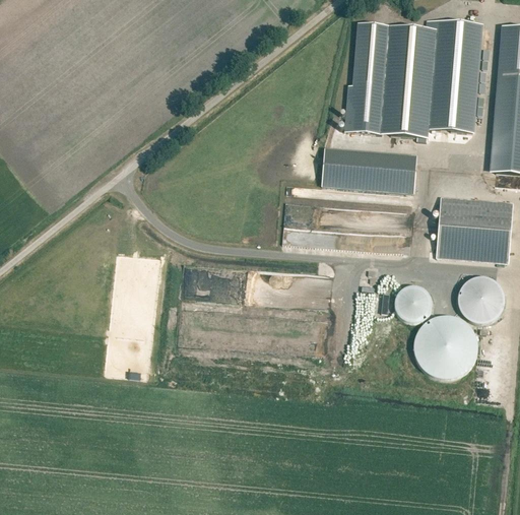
[(427,19),(426,28),(437,28),(429,128),(473,132),(482,23),(427,19)]
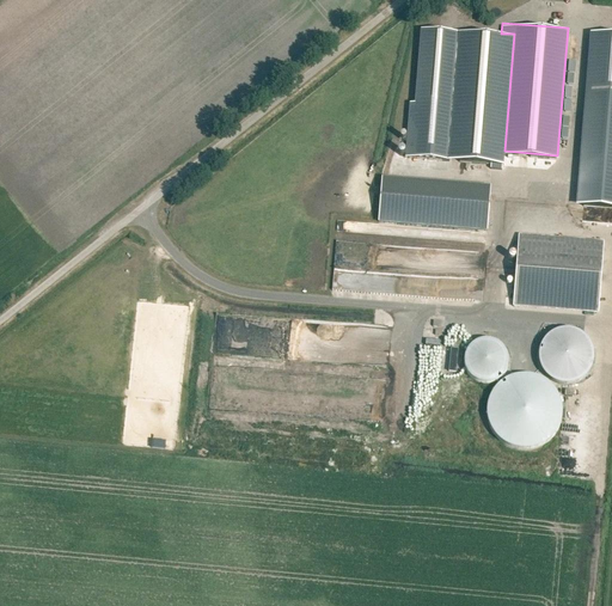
[(458,30),(421,26),(415,101),(410,99),(405,153),(447,157),(458,30)]
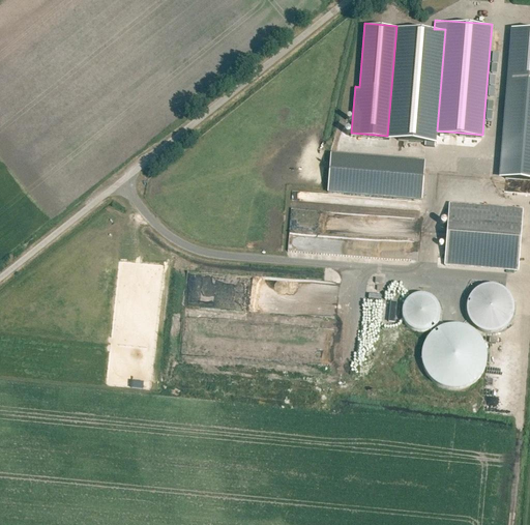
[(437,130),(445,29),(434,29),(396,26),(387,136),(436,140),(437,130)]
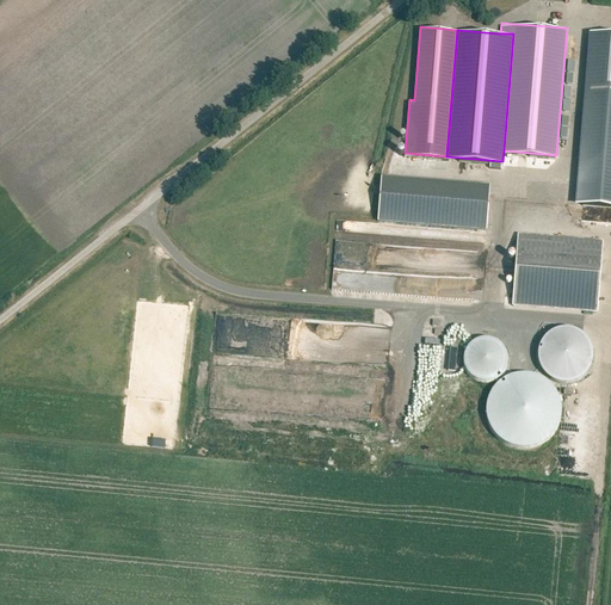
[(562,122),(556,187),(600,193),(606,125),(562,122)]
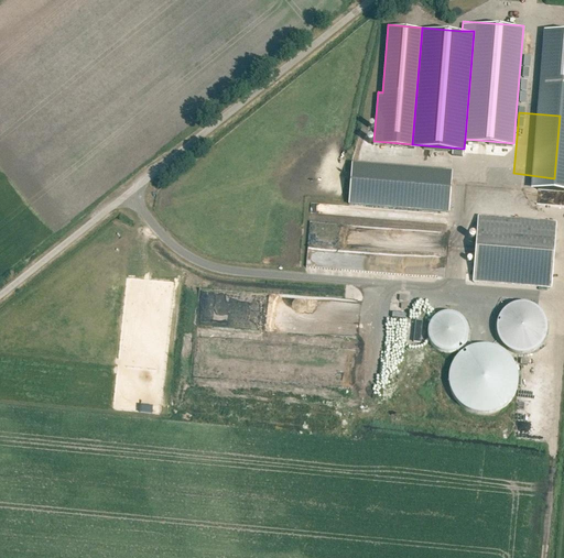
[(448,208),(452,167),(351,160),(348,200),(448,208)]
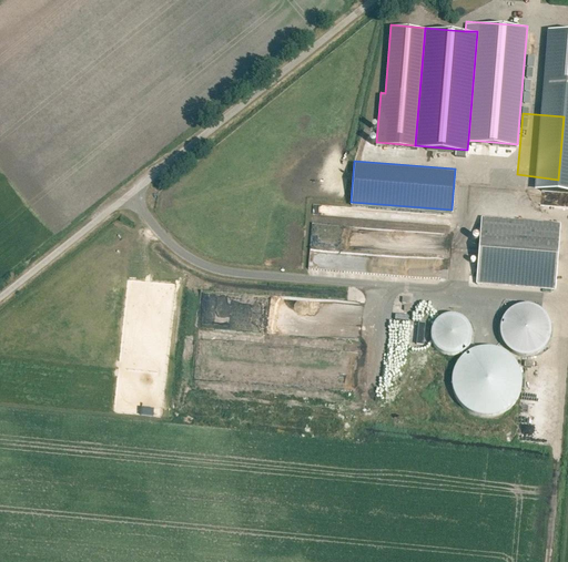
[(482,214),(476,279),(554,286),(559,221),(482,214)]
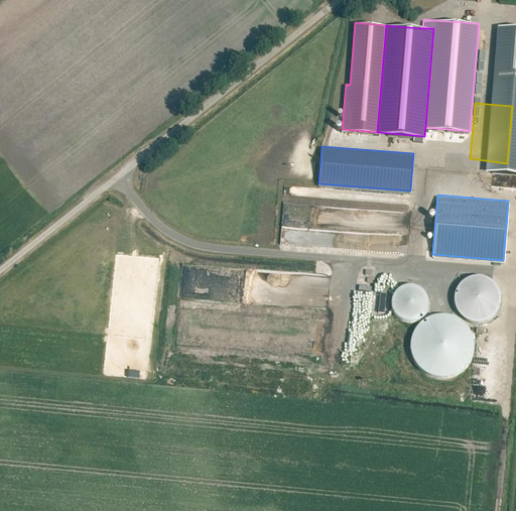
[(481,274),(478,274),(475,274),(471,274),(468,275),(465,277),(462,279),(460,281),(458,284),(456,287),(455,290),(454,293),(454,297),(454,300),(455,303),(456,306),(458,309),(460,312),(462,314),(465,317),(467,318),(471,320),(474,321),(477,321),(481,321),(484,321),(487,318),(490,317),(493,315),(495,313),(497,310),(499,307),(500,304),(501,301),(501,297),(501,294),(500,291),(499,288),(497,285),(495,282),(493,279),(491,277),(488,276),(484,275),(481,274)]
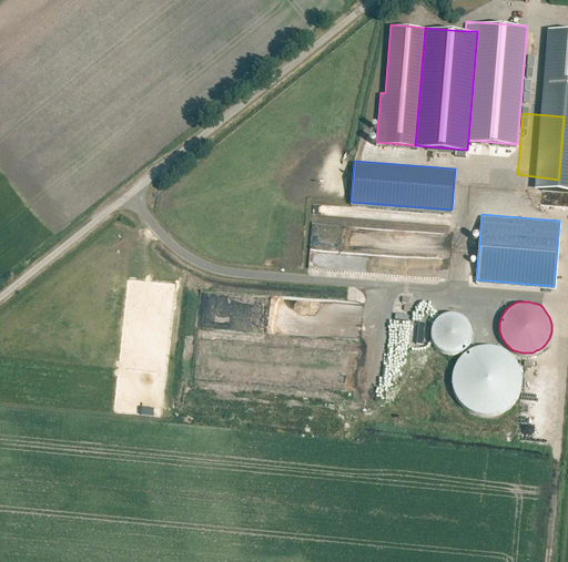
[(445,312),(444,312),(443,313),(442,313),(442,314),(440,314),(439,314),(438,315),(437,316),(436,317),(435,318),(434,319),(434,320),(433,322),(433,323),(432,324),(432,325),(432,326),(430,326),(430,327),(430,328),(430,329),(430,330),(430,331),(430,333),(430,334),(430,335),(430,336),(432,337),(432,338),(432,339),(433,340),(433,341),(434,341),(434,343),(435,344),(435,345),(436,345),(436,346),(437,346),(438,347),(439,348),(440,348),(440,349),(442,349),(443,350),(444,350),(445,351),(446,351),(447,351),(448,351),(449,351),(450,351),(452,351),(453,351),(454,351),(455,351),(456,351),(457,350),(458,350),(459,350),(460,349),(462,348),(463,348),(464,347),(465,346),(466,345),(467,345),(467,344),(468,343),(469,341),(469,340),(469,339),(470,338),(470,337),(470,336),(472,335),(472,334),(472,333),(472,331),(472,330),(472,329),(472,328),(472,327),(470,326),(470,325),(470,324),(469,323),(469,322),(468,320),(468,319),(467,319),(467,318),(466,317),(465,316),(464,316),(464,315),(463,315),(462,314),(460,313),(459,313),(458,313),(458,312),(457,312),(456,312),(455,312),(454,310),(453,310),(452,310),(450,310),(449,310),(448,310),(447,312),(446,312),(445,312)]
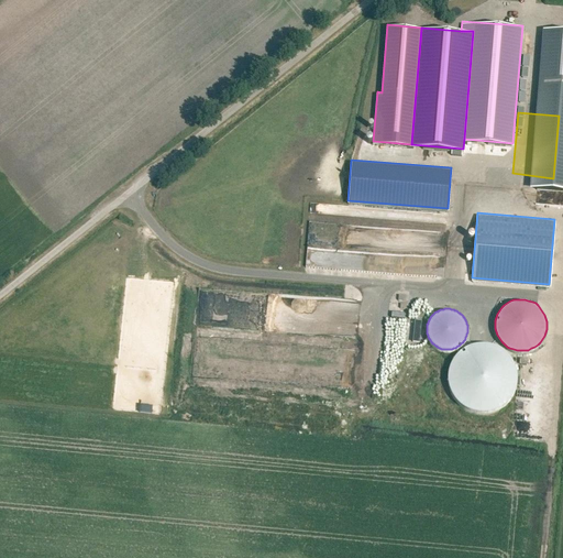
[(482,341),(479,341),(478,341),(477,341),(476,341),(475,341),(474,342),(473,342),(472,342),(471,342),(470,343),(468,343),(467,345),(466,345),(465,346),(464,346),(463,347),(462,348),(461,348),(460,349),(459,350),(457,351),(456,352),(455,353),(454,354),(454,356),(453,357),(452,358),(452,359),(451,360),(451,361),(450,362),(450,363),(450,364),(449,365),(449,367),(449,368),(448,369),(448,370),(448,371),(448,373),(448,374),(448,375),(448,376),(448,378),(448,379),(448,380),(448,381),(449,382),(449,384),(449,385),(449,386),(450,387),(450,389),(451,390),(451,391),(452,392),(452,393),(453,394),(453,395),(454,396),(455,397),(456,398),(457,400),(459,401),(460,402),(461,403),(462,404),(463,404),(464,405),(465,406),(466,406),(467,407),(468,407),(470,407),(471,408),(472,408),(473,409),(474,409),(475,409),(477,409),(478,409),(479,409),(481,411),(482,411),(483,411),(484,411),(485,409),(486,409),(488,409),(489,409),(490,409),(492,408),(493,408),(494,408),(495,407),(496,407),(497,406),(498,406),(499,405),(500,405),(501,404),(503,404),(504,403),(505,402),(506,401),(507,400),(508,398),(509,397),(510,396),(511,395),(511,394),(512,393),(512,392),(514,391),(514,390),(515,389),(515,387),(516,386),(516,385),(516,384),(516,382),(517,381),(517,380),(517,379),(517,378),(517,376),(517,375),(517,374),(517,373),(517,371),(517,370),(516,369),(516,368),(516,367),(516,365),(515,364),(515,363),(515,362),(514,361),(514,360),(512,359),(512,358),(511,357),(510,356),(510,354),(509,353),(508,352),(507,351),(506,350),(505,349),(504,349),(503,348),(501,347),(500,346),(499,345),(498,345),(497,343),(496,343),(495,343),(494,342),(492,342),(490,342),(489,341),(488,341),(487,341),(486,341),(485,341),(484,341),(483,341),(482,341)]
